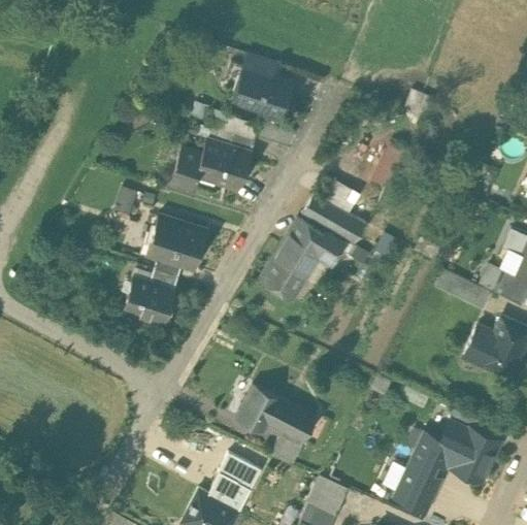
[(291,81),(249,68),(237,103),(280,117),(291,81)]
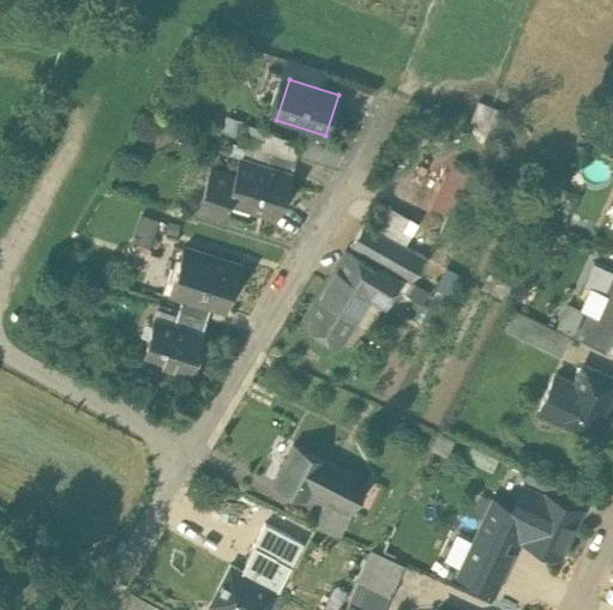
[(484,103),(473,130),(486,136),(497,109),(484,103)]
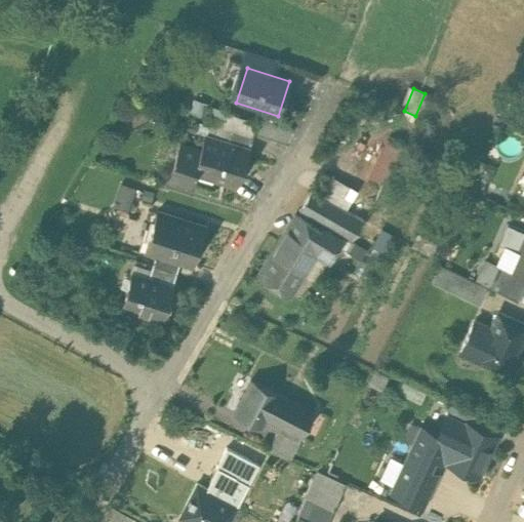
[(257,124),(228,116),(224,130),(252,139),(257,124)]
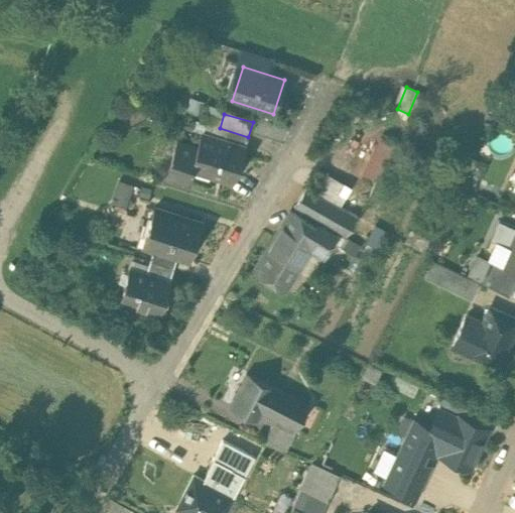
[(248,137),(220,128),(216,140),(244,148),(248,137)]
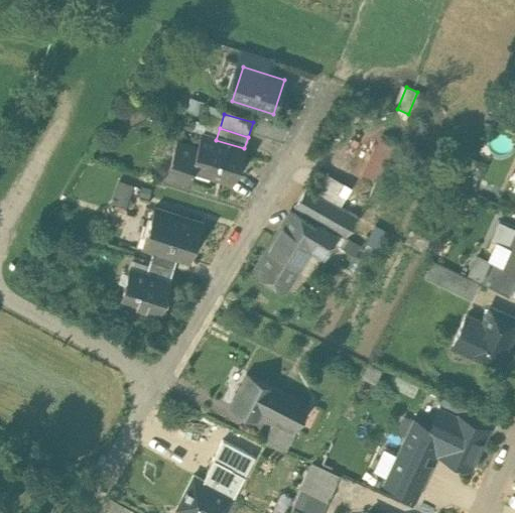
[(216,140),(202,135),(197,150),(189,171),(190,171),(233,184),(244,148),(216,140)]
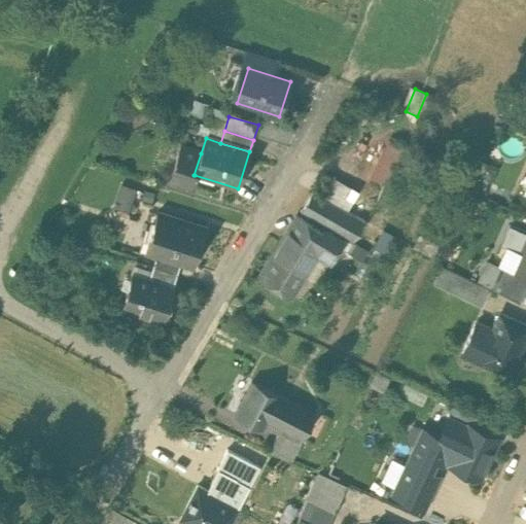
[(389,144),(371,180),(388,189),(407,153),(389,144)]
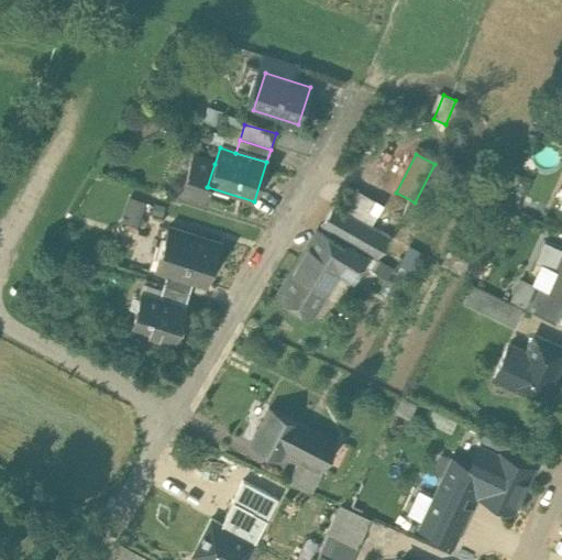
[(215,164),(194,157),(182,193),(204,200),(208,187),(207,187),(215,164)]
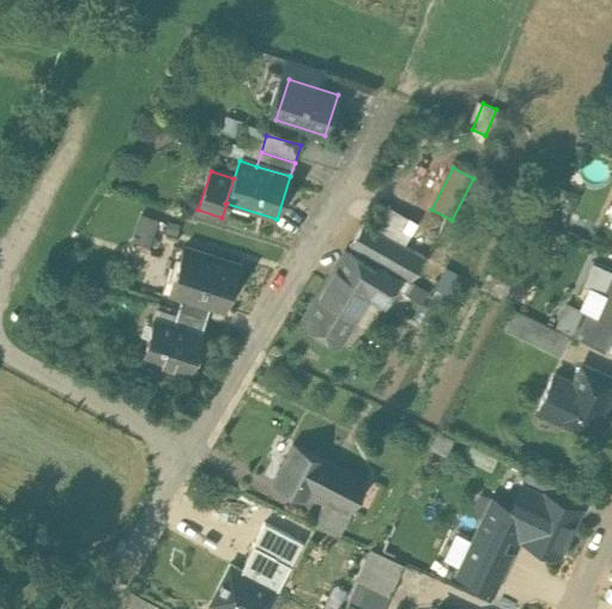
[(419,225),(385,209),(375,230),(410,245),(419,225)]
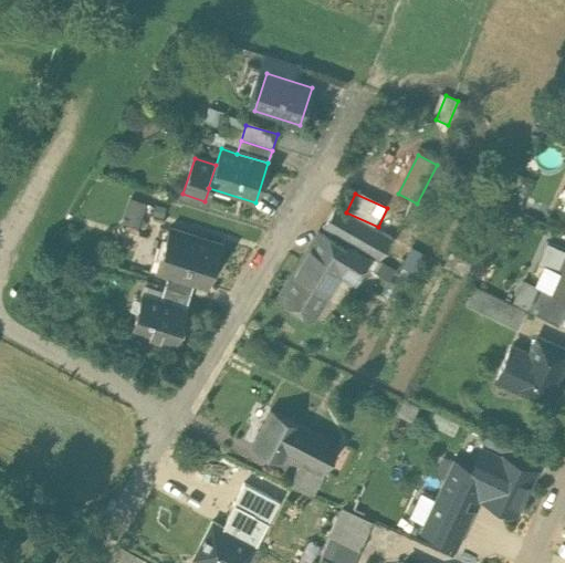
[(140,228),(148,204),(132,198),(124,222),(140,228)]
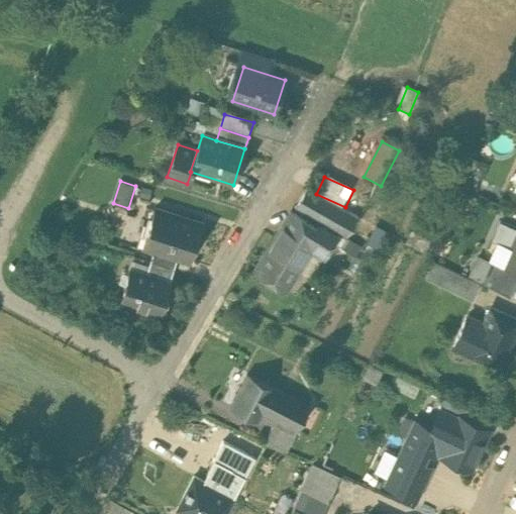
[(358,220),(308,195),(297,216),(347,242),(358,220)]
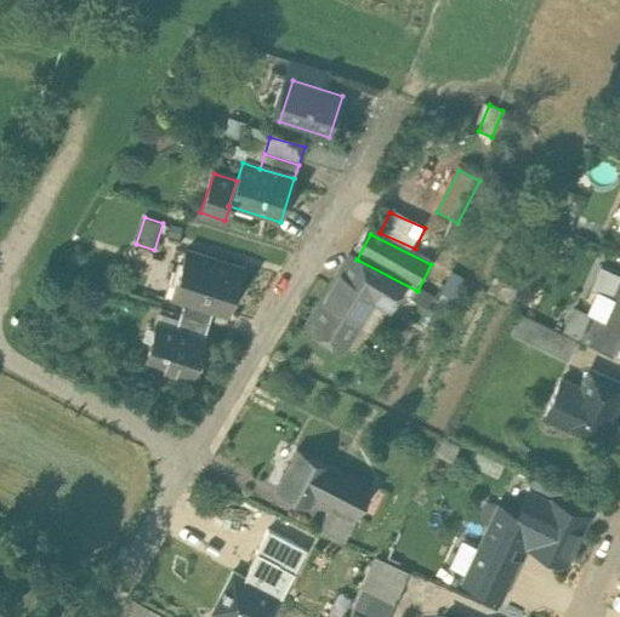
[(206,258),(186,252),(171,298),(214,312),(227,315),(242,270),(240,269),(239,272),(205,261),(206,258)]
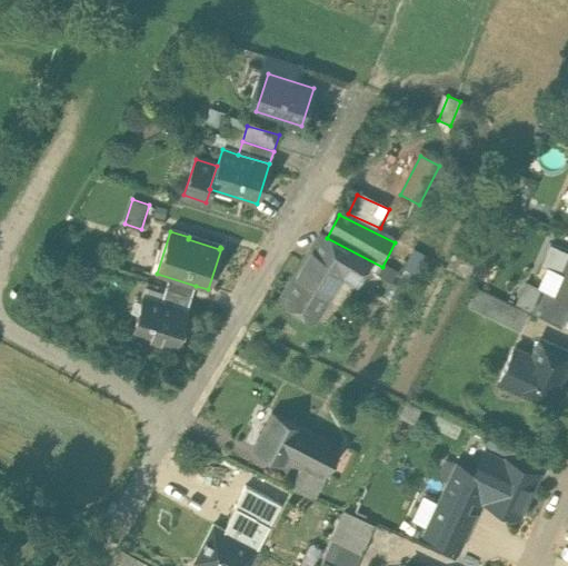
[(357,258),(322,238),(288,297),(321,317),(357,258)]
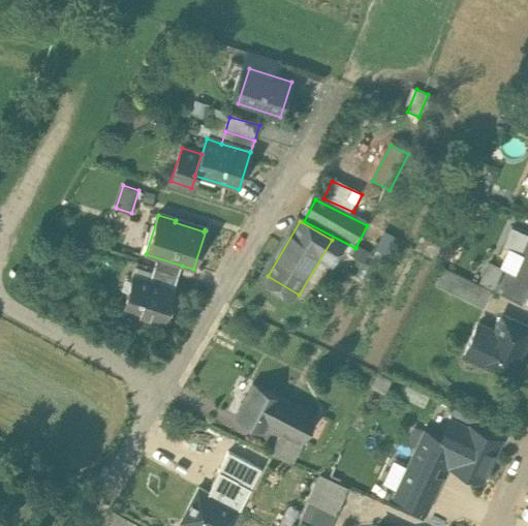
[(511,231),(503,251),(520,258),(527,242),(527,239),(511,231)]
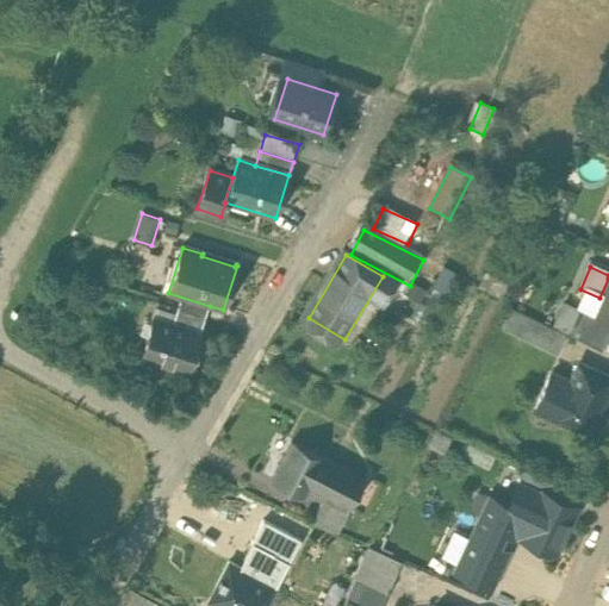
[(608,285),(595,317),(594,318),(608,325),(608,285)]
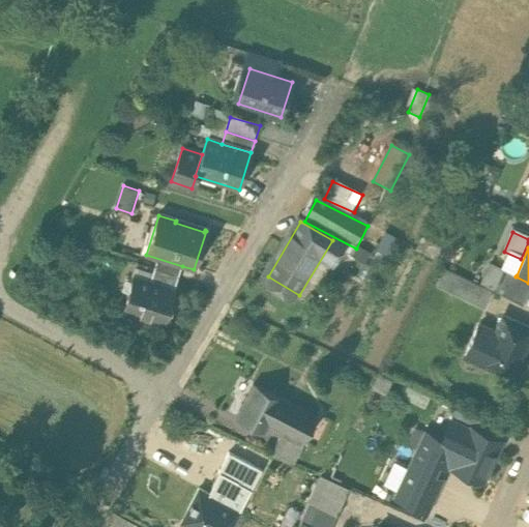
[(182,266),(157,258),(153,269),(178,277),(182,266)]
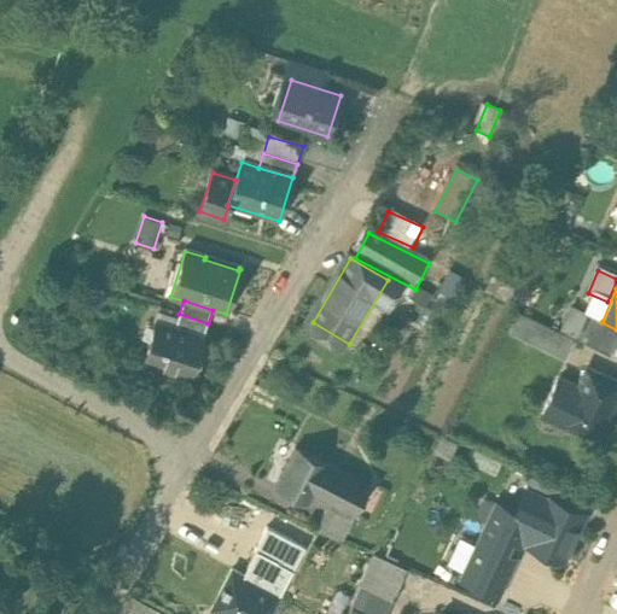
[(208,323),(179,314),(175,328),(203,338),(208,323)]
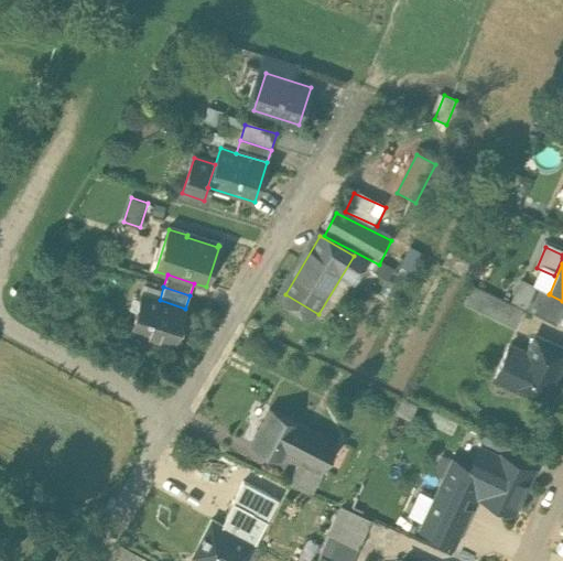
[(550,293),(536,287),(526,310),(556,326),(562,312),(562,301),(549,294),(550,293)]
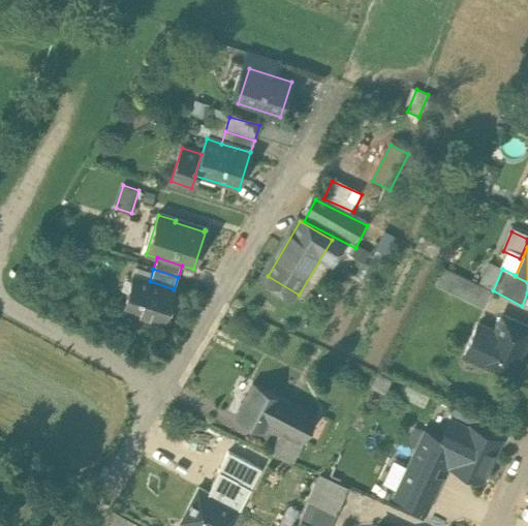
[(491,294),(447,273),(439,289),(483,310),(491,294)]
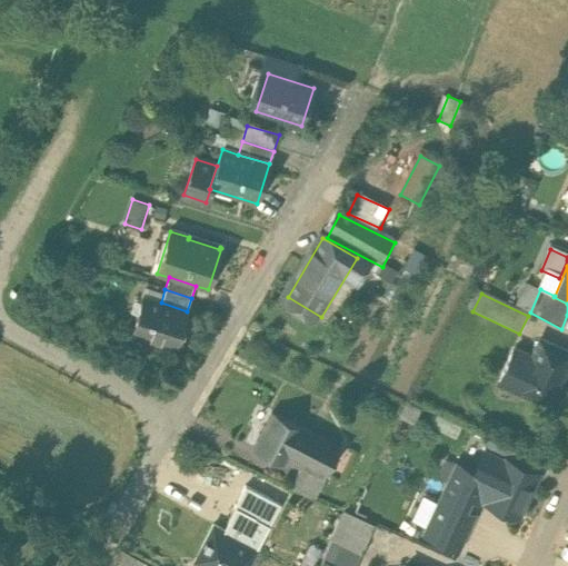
[(161,303),(143,298),(132,335),(176,348),(187,311),(161,303)]
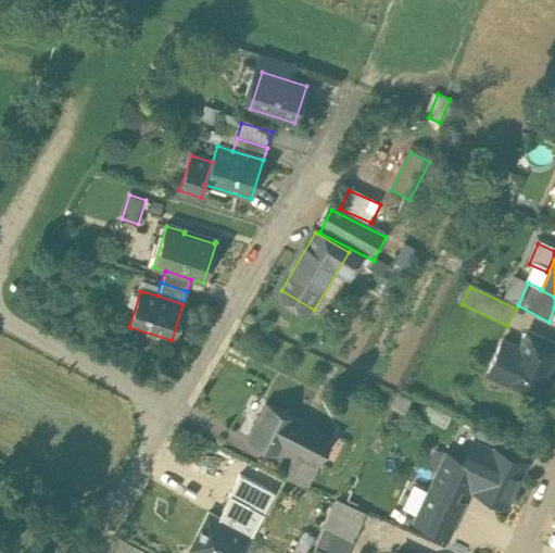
[(554,348),(530,336),(522,351),(504,342),(489,374),(537,397),(554,355),(554,348)]
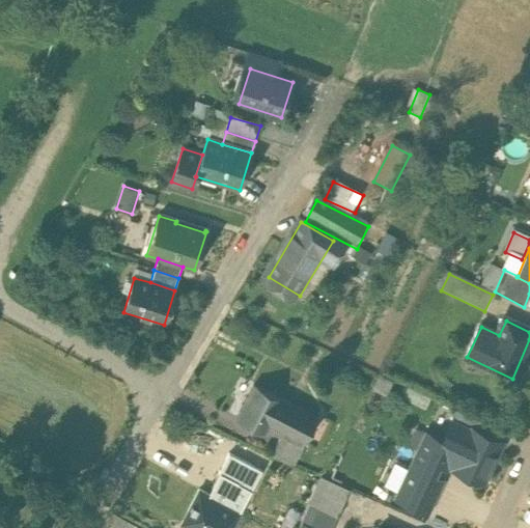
[(282,399),(256,386),(239,420),(263,434),(269,424),(285,433),(298,408),(282,399)]
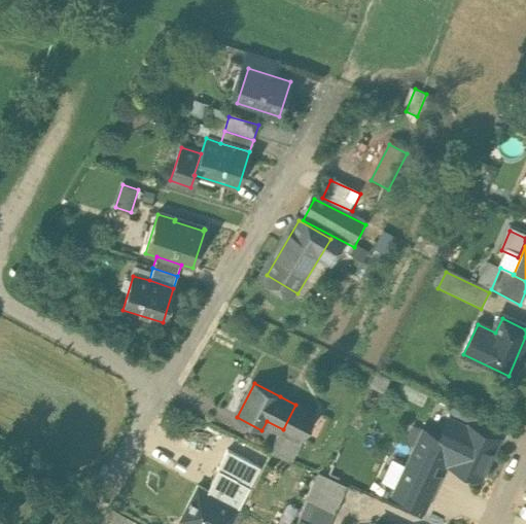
[(316,415),(295,405),(283,429),(271,453),(292,462),(316,415)]
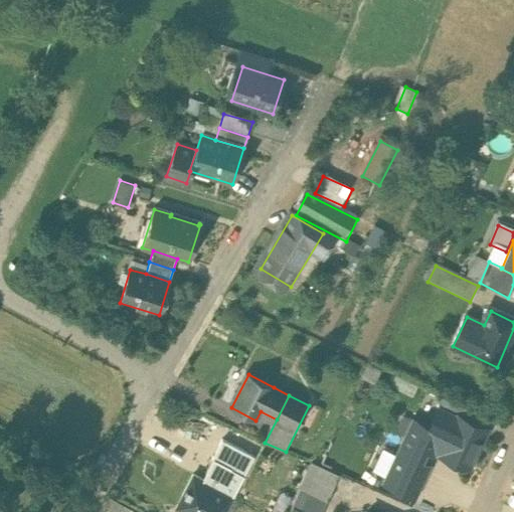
[(467,409),(443,398),(438,410),(457,419),(458,416),(463,418),(467,409)]
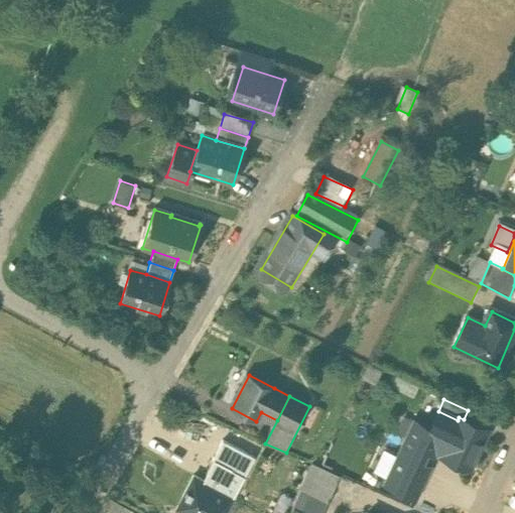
[(459,417),(458,420),(438,411),(428,431),(426,430),(419,443),(419,444),(470,468),(487,430),(464,419),(459,417)]
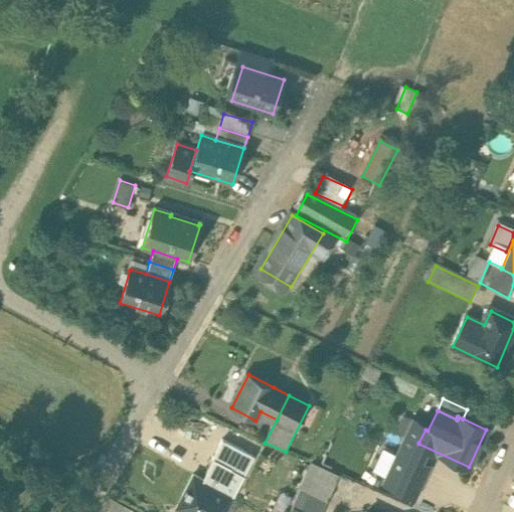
[(404,414),(396,434),(405,437),(413,418),(404,414)]
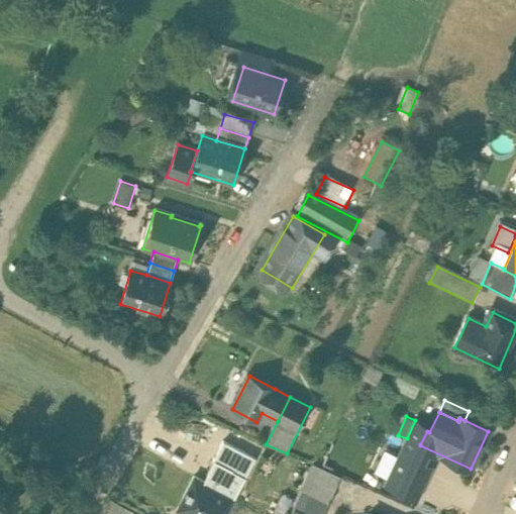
[(416,424),(409,439),(420,444),(427,431),(427,429),(416,424)]
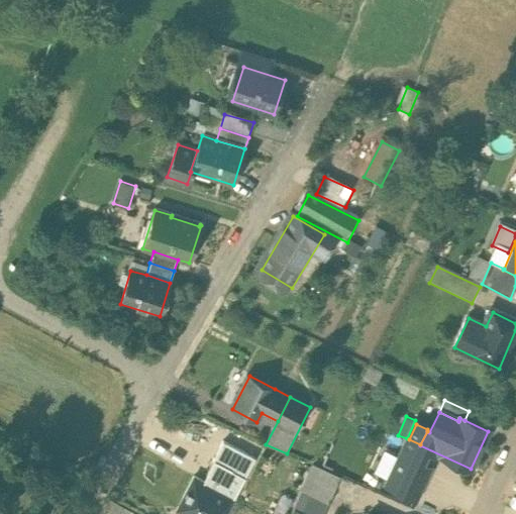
[(323,513),(340,479),(314,467),(294,513),(323,513)]
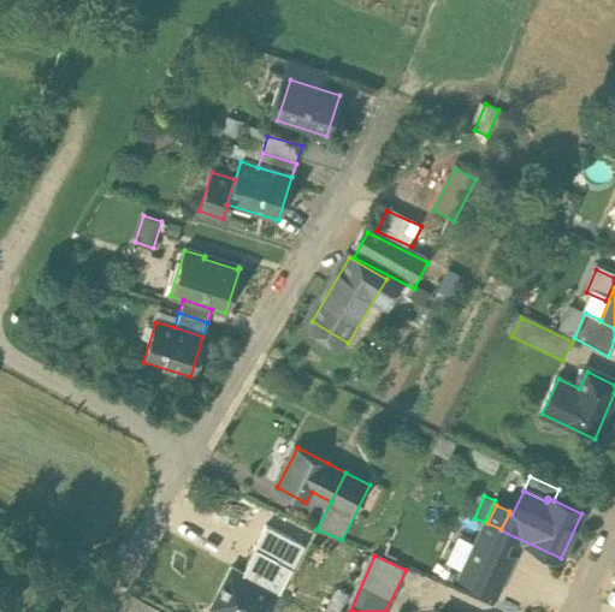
[(271,611),(279,595),(231,570),(211,610),(213,611),(271,611)]
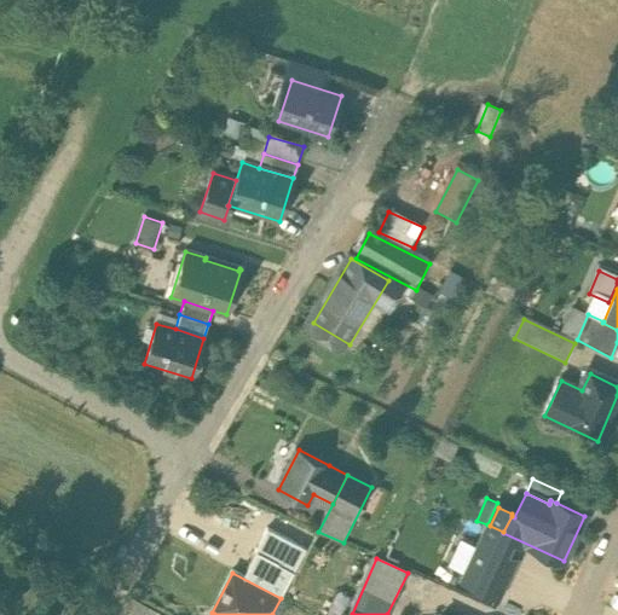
[(156,614),(132,602),(125,614),(156,614)]
